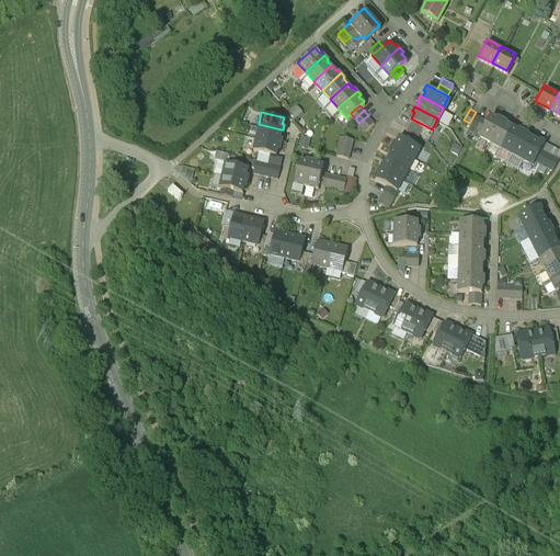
[(476,112),(469,123),(476,126),(481,115),(476,112)]
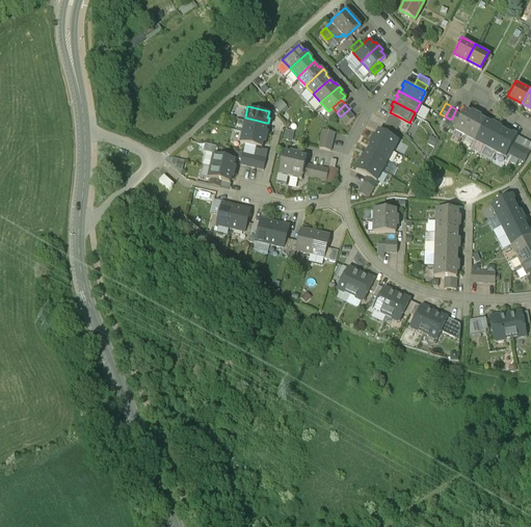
[(470,110),(465,107),(456,123),(454,127),(465,132),(476,111),(471,108),(470,110)]
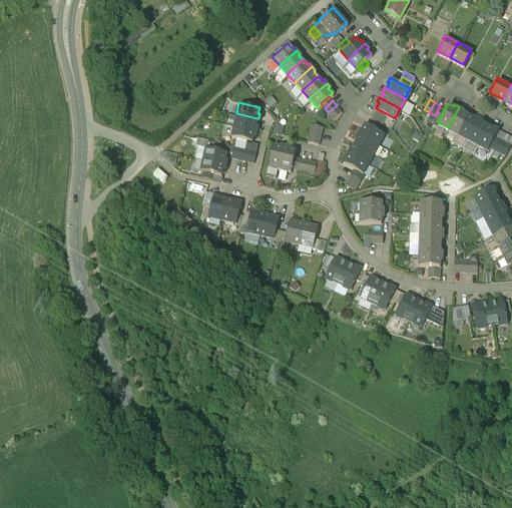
[(337,105),(328,112),(332,117),(341,109),(337,105)]
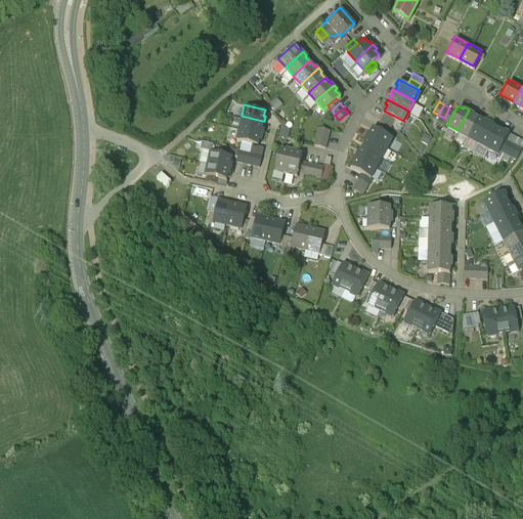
[(449,107),(444,118),(449,121),(454,111),(449,107)]
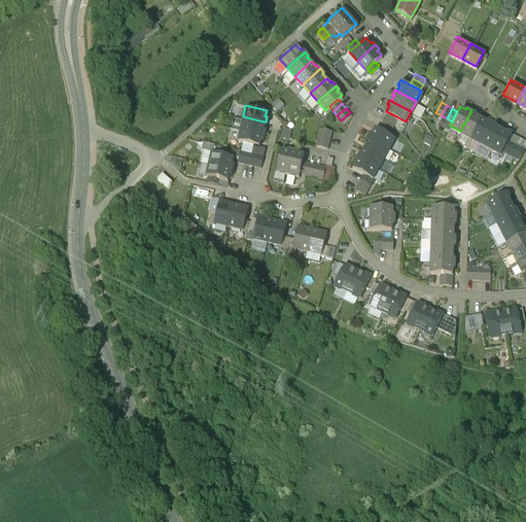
[(471,110),(460,131),(469,136),(480,117),(475,114),(476,112),(471,110)]
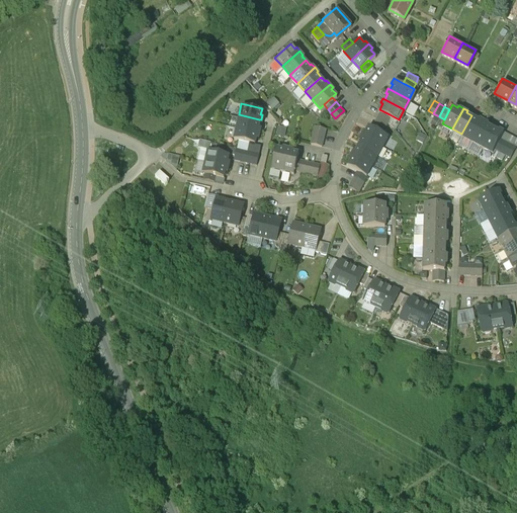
[(390,114),(379,109),(376,114),(386,120),(390,114)]
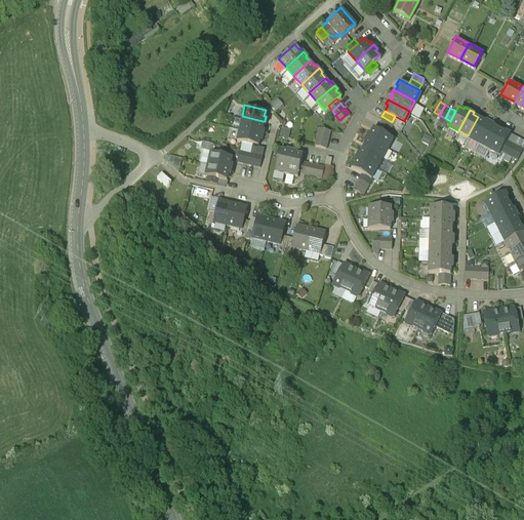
[(263,121),(242,116),(239,127),(263,132),(264,127),(262,127),(263,121)]
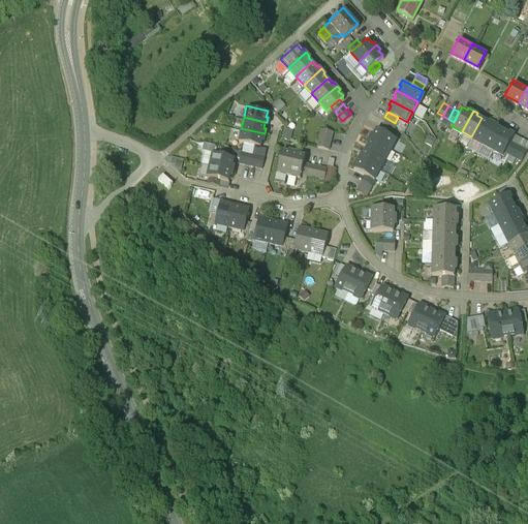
[(395,123),(384,117),(381,122),(392,127),(395,123)]
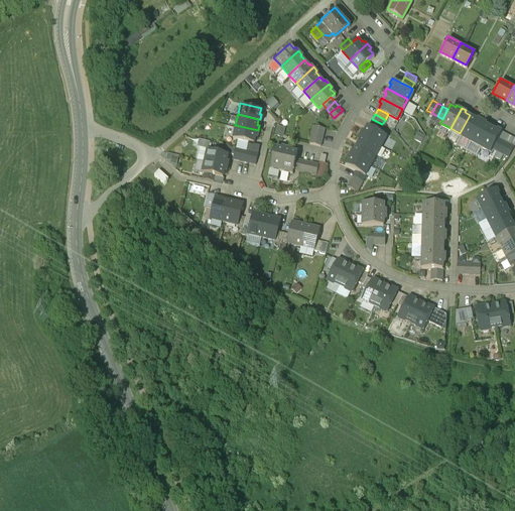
[(470,115),(460,133),(470,139),(481,118),(477,116),(476,118),(470,115)]
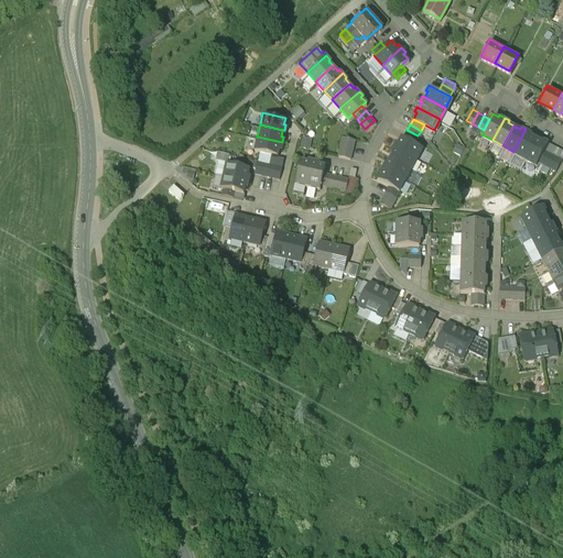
[(526,129),(513,152),(524,157),(536,137),(529,133),(530,132),(526,129)]
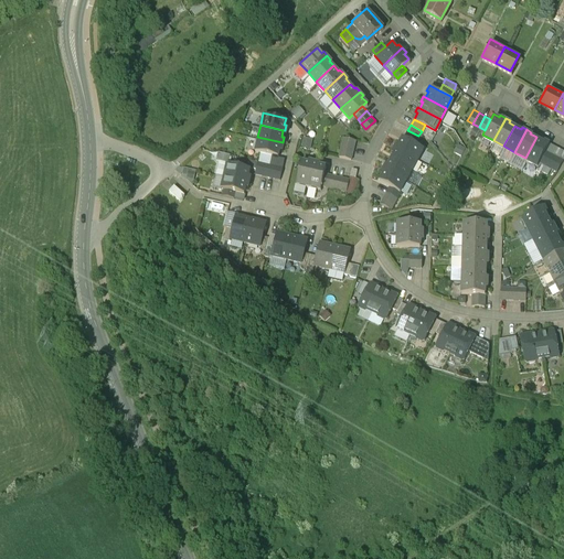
[(418,136),(407,130),(404,136),(416,142),(418,136)]
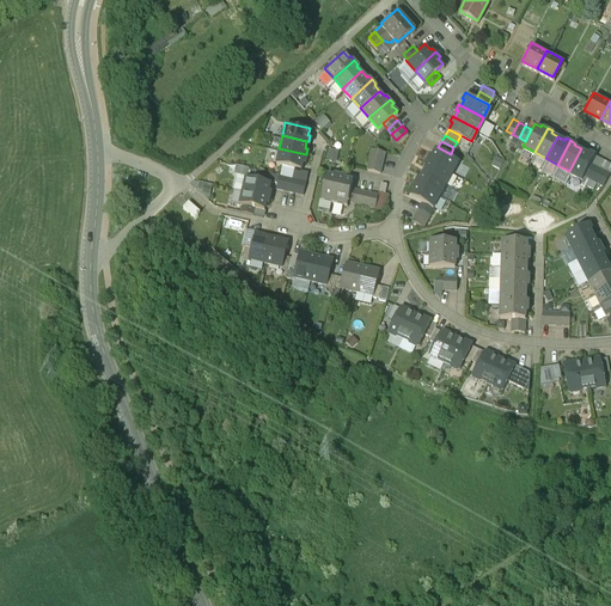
[(384,148),(371,145),(370,152),(382,155),(384,148)]
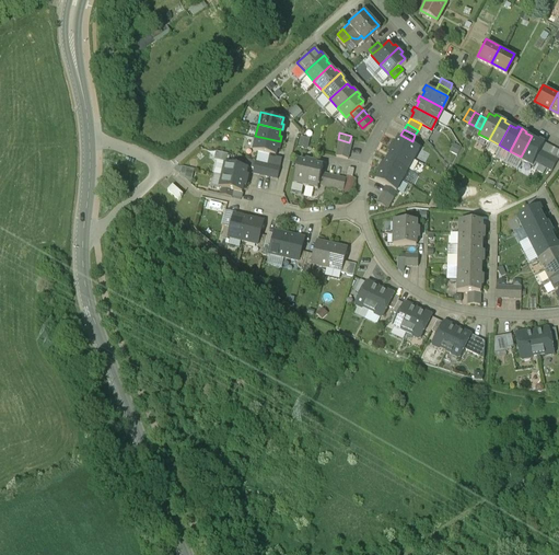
[(400,135),(398,134),(395,139),(393,138),(391,143),(412,155),(418,145),(412,141),(400,135)]
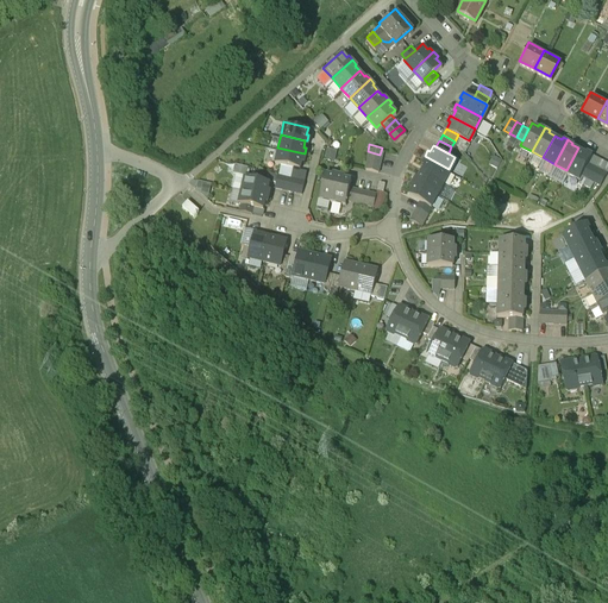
[(305,154),(277,148),(274,159),(299,165),(301,159),(302,159),(305,154)]
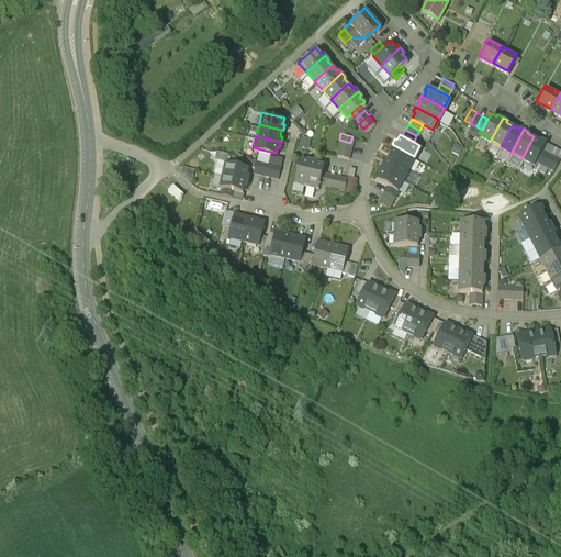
[(534,136),(523,157),(534,163),(536,158),(541,147),(546,141),(540,137),(539,140),(534,136)]
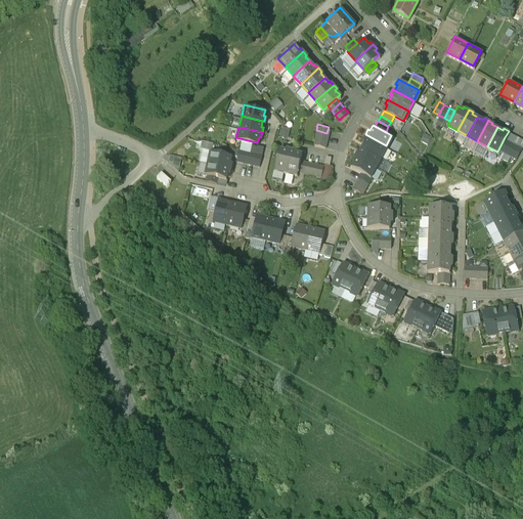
[(386,145),(365,134),(362,138),(364,139),(361,144),(381,155),(386,145)]
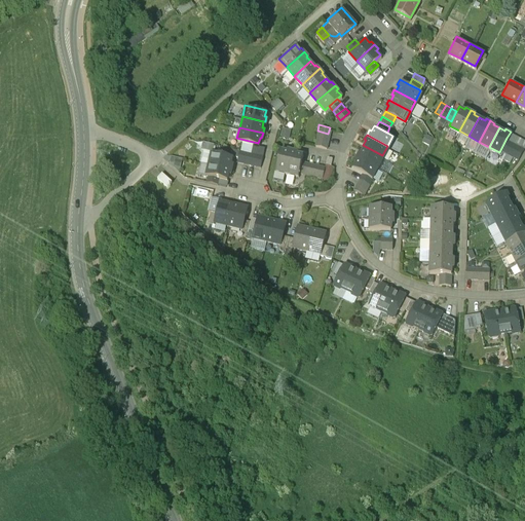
[(327,139),(315,137),(314,143),(326,145),(327,139)]
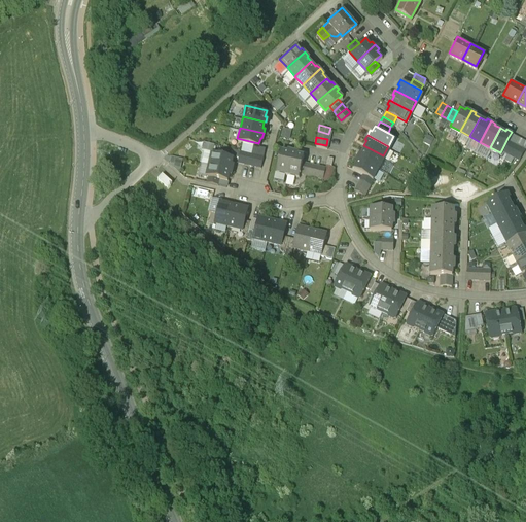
[(507,138),(502,148),(507,151),(514,141),(507,138)]
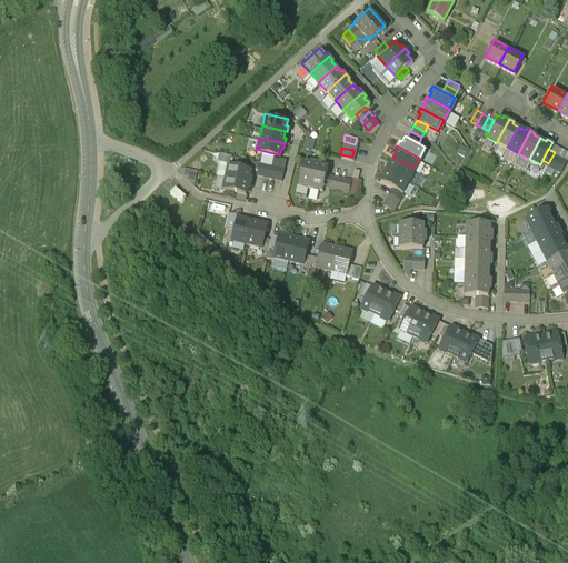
[(555,152),(548,163),(554,167),(560,156),(555,152)]
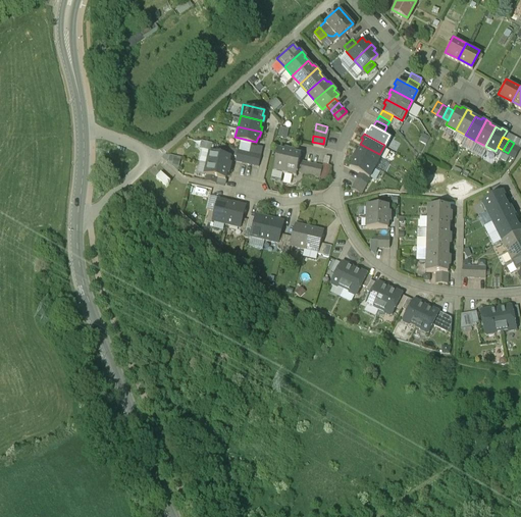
[(514,143),(508,153),(514,156),(519,146),(514,143)]
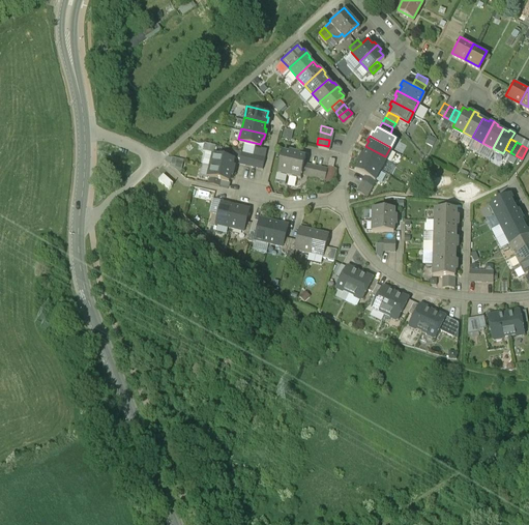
[(385,156),(365,146),(362,152),(361,151),(358,155),(380,167),(385,156)]
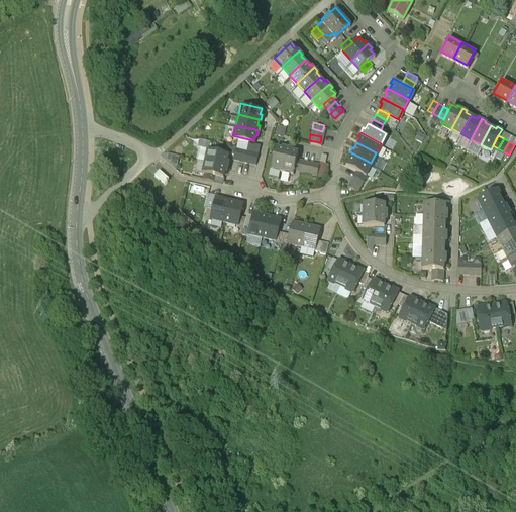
[(240,146),(234,144),(232,156),(238,157),(240,146)]
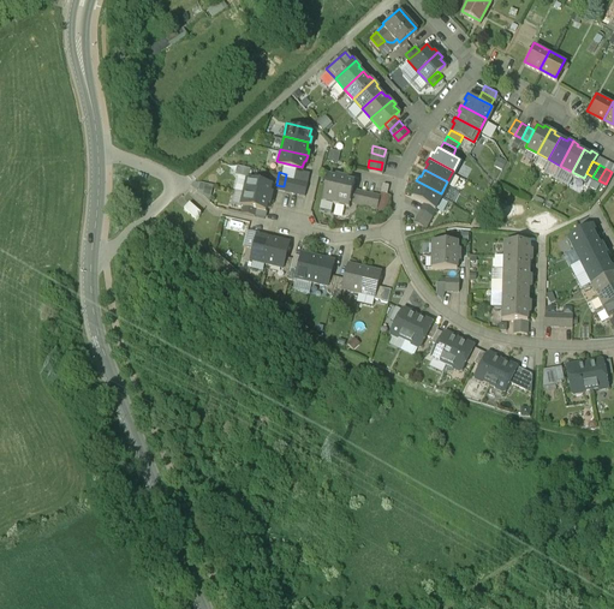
[(334,174),(327,173),(322,197),(334,201),(340,173),(335,172),(334,174)]
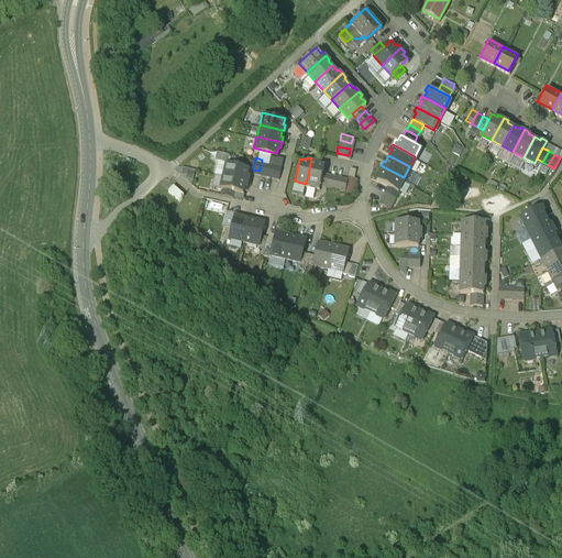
[(318,161),(311,159),(306,184),(318,186),(319,182),(322,171),(323,164),(318,162),(318,161)]
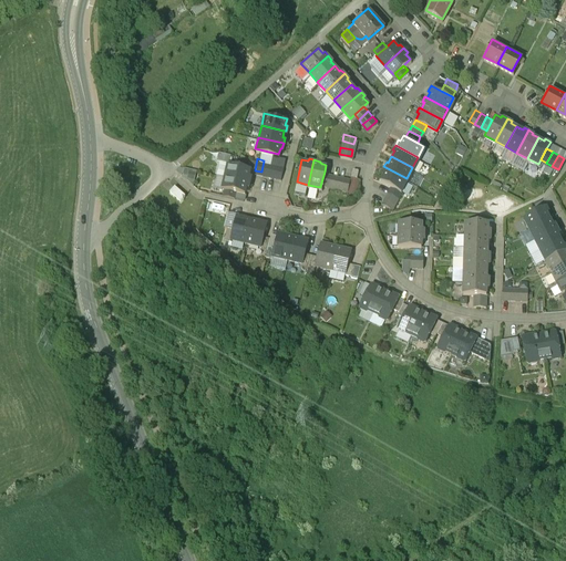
[(270,162),(264,160),(261,172),(267,173),(270,162)]
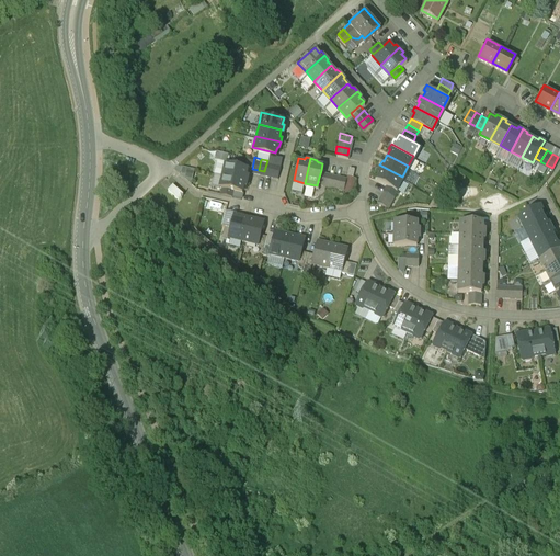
[(247,166),(224,160),(221,172),(247,178),(248,172),(246,171),(247,166)]
